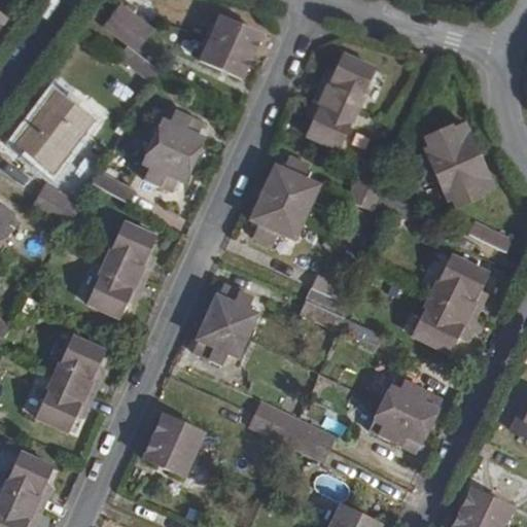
[(113,14),(111,18),(143,40),(145,36),(113,14)]
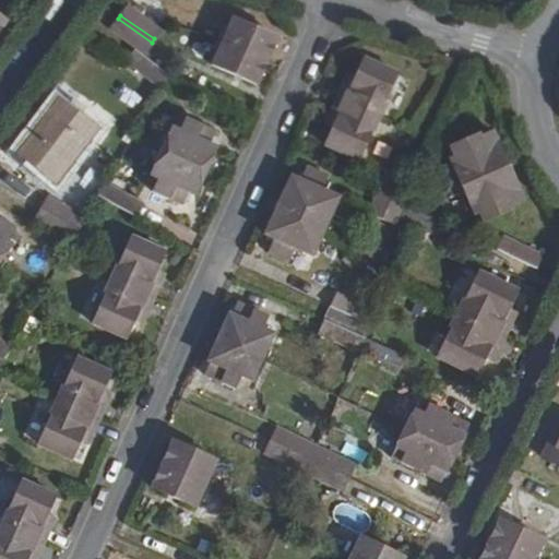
[(152,43),(118,19),(113,26),(139,44),(134,49),(170,76),(174,70),(149,52),(152,43)]
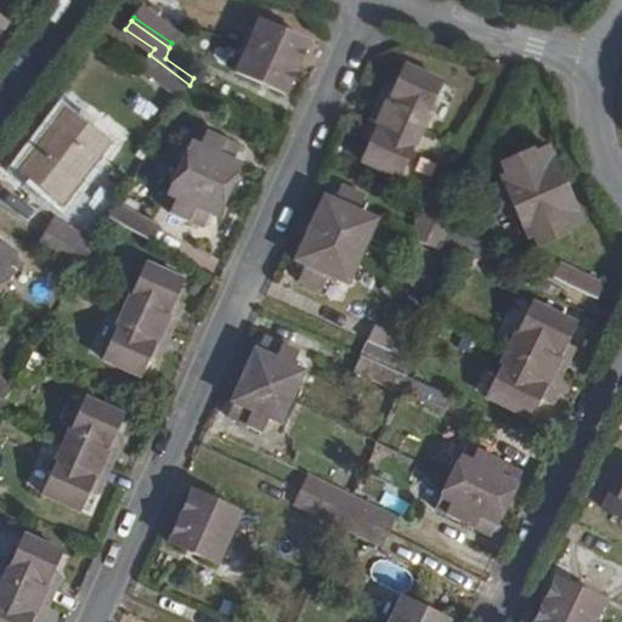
[(248,46),(294,67),(305,43),(259,21),(248,46)]
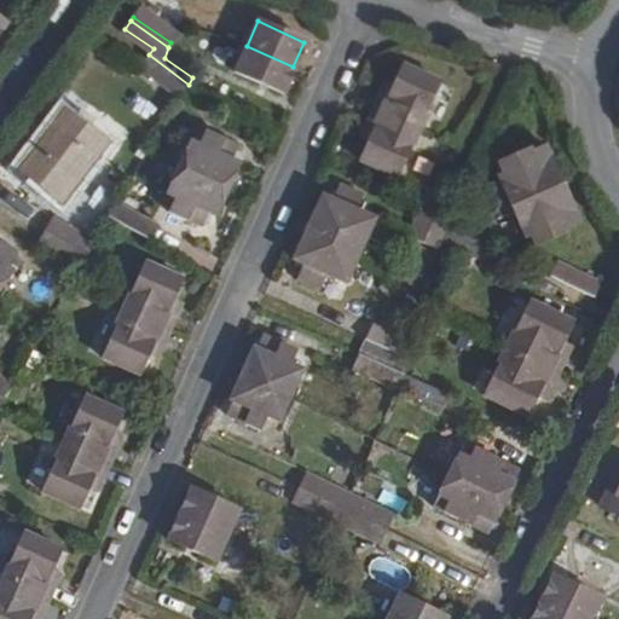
[(282,91),(293,67),(247,46),(236,70),(282,91)]
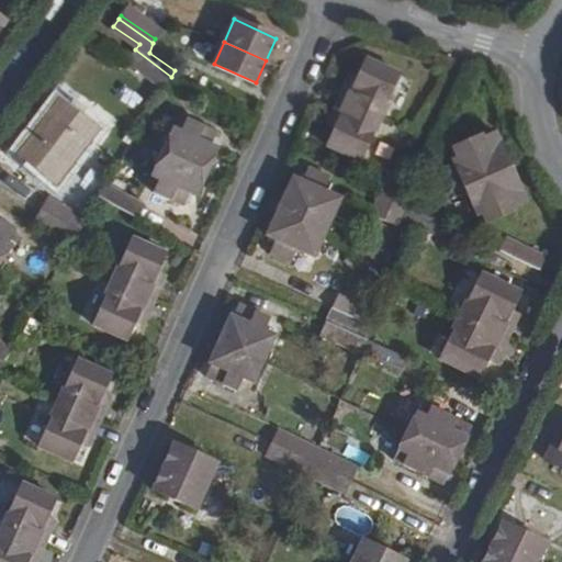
[(171,77),(133,52),(127,60),(164,87),(171,77)]
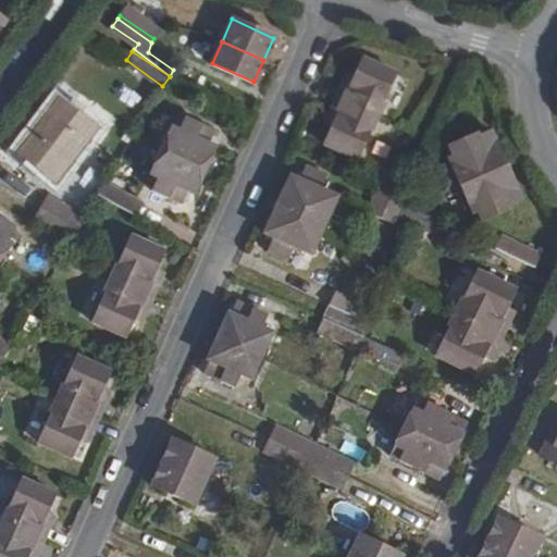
[(348,73),(336,99),(376,118),(396,72),(363,58),(355,76),(348,73)]
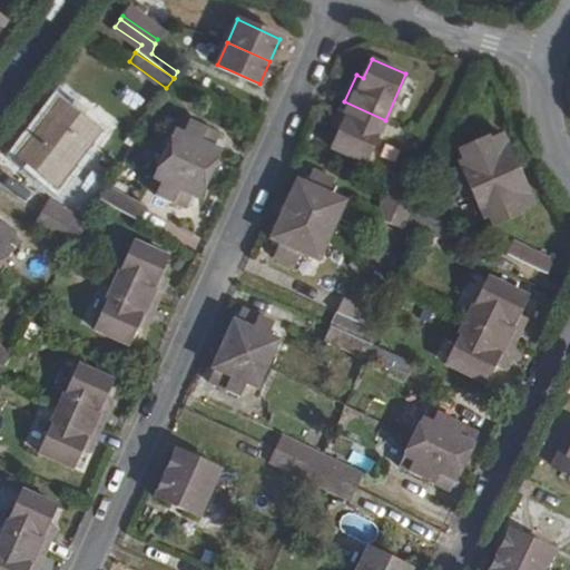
[(159,98),(166,88),(129,61),(123,70),(159,98)]
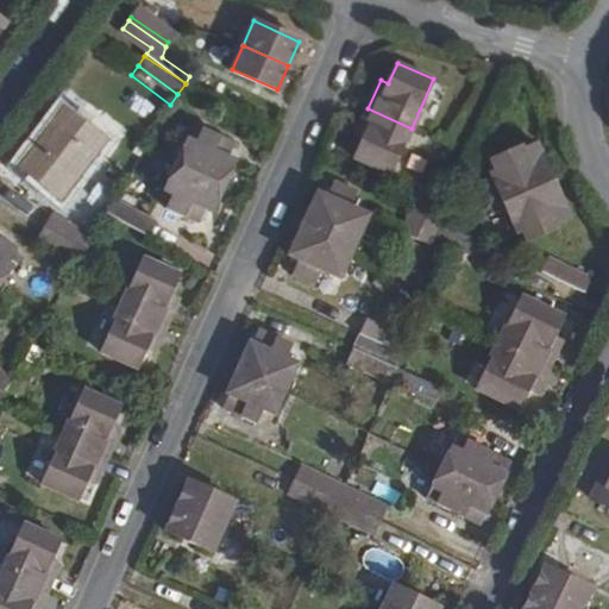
[(107,139),(62,105),(17,164),(61,199),(107,139)]
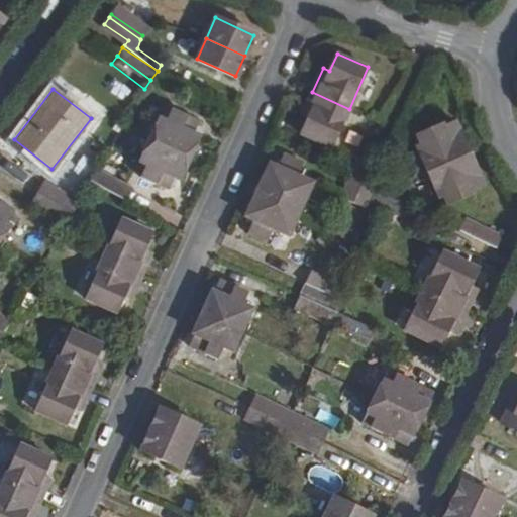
[(349,109),(312,92),(303,112),(309,115),(303,131),(333,144),(349,109)]
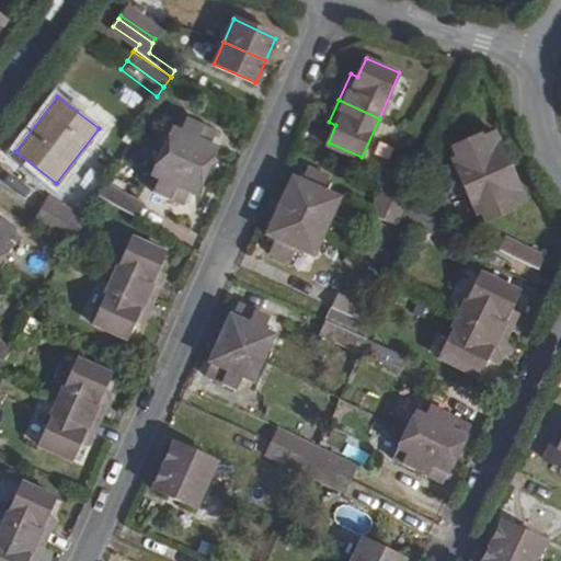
[(159,150),(198,170),(208,148),(197,142),(202,134),(176,123),(172,132),(168,129),(159,150)]
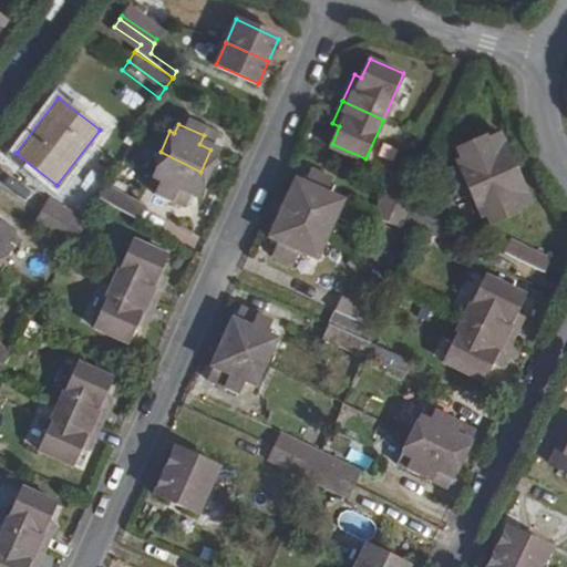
[(493,172),(513,164),(498,132),(487,136),(485,133),(455,146),(459,151),(454,153),(462,172),(486,160),(493,172)]
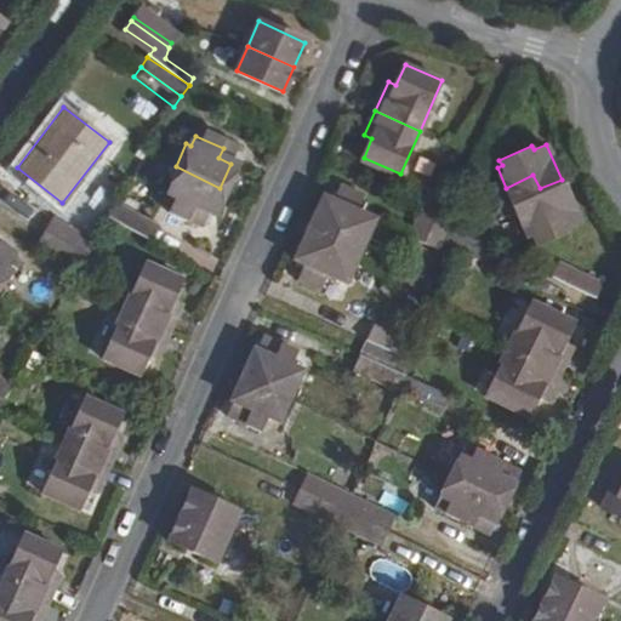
[(208,214),(220,188),(176,166),(164,192),(166,195),(163,204),(193,218),(197,209),(208,214)]
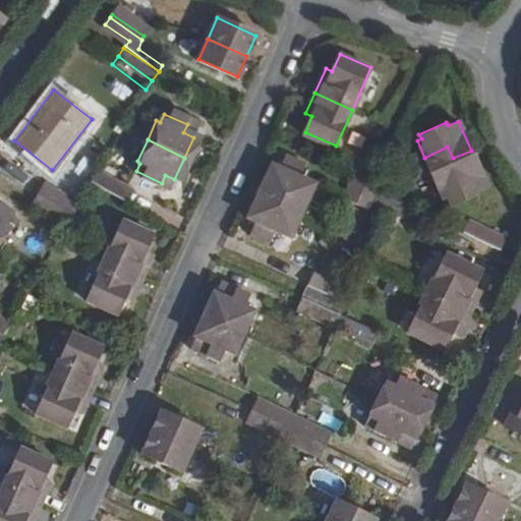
[(475,160),(471,151),(453,158),(447,147),(424,158),(433,178),(439,189),(440,189),(463,179),(458,168),(475,160)]
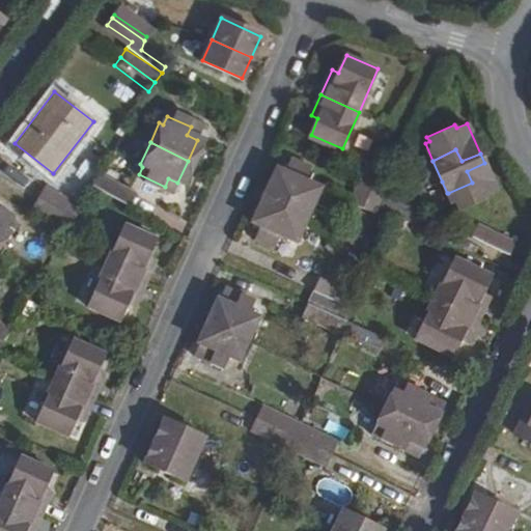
[(279,164),(266,194),(286,203),(298,180),(319,190),(323,184),(312,178),(317,165),(297,155),(289,168),(279,164)]
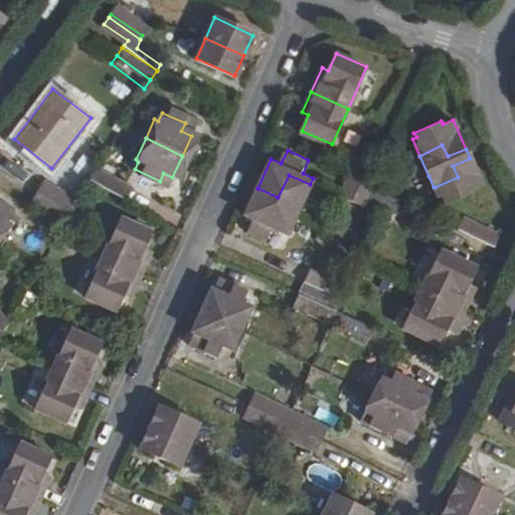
[(369,159),(358,154),(356,153),(354,159),(366,165),(369,159)]
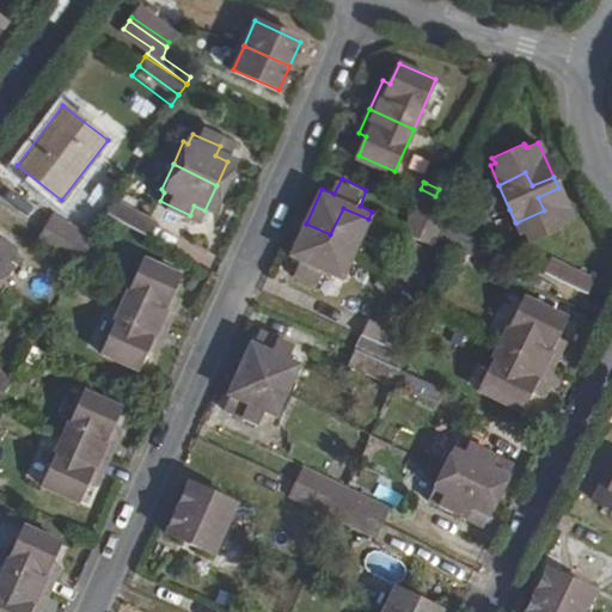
[(573,216),(558,188),(538,197),(544,210),(516,222),(522,237),(526,236),(530,239),(561,226),(558,224),(573,216)]
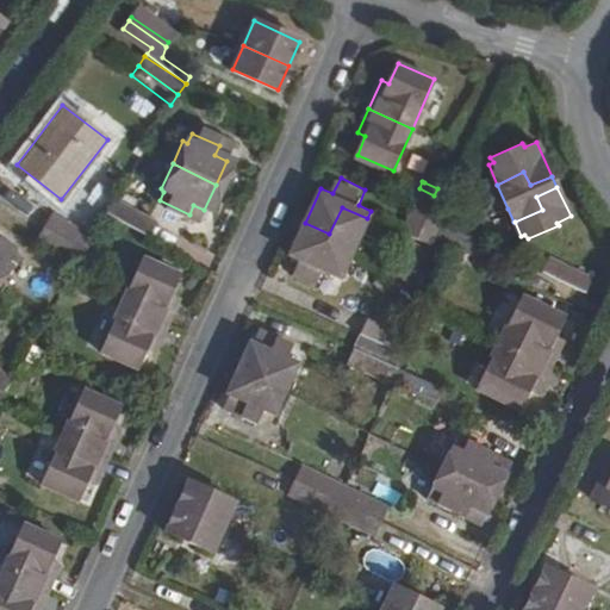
[(419,188),(415,199),(403,225),(418,234),(434,195),(419,188)]
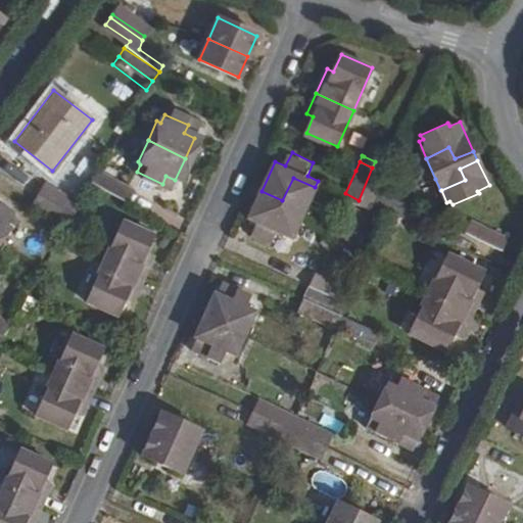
[(386,174),(389,169),(375,161),(372,168),(386,174)]
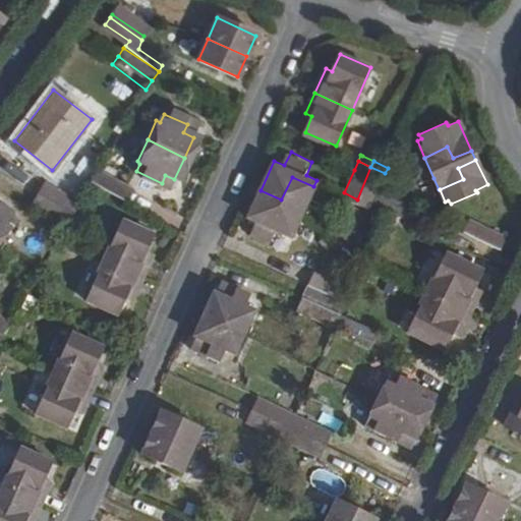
[(99,170),(97,169),(94,167),(89,178),(92,181),(99,170)]
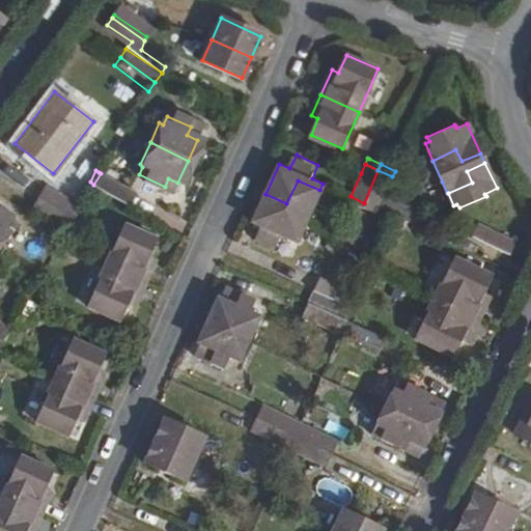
[(384,196),(392,176),(378,170),(364,203),(379,208),(384,196)]
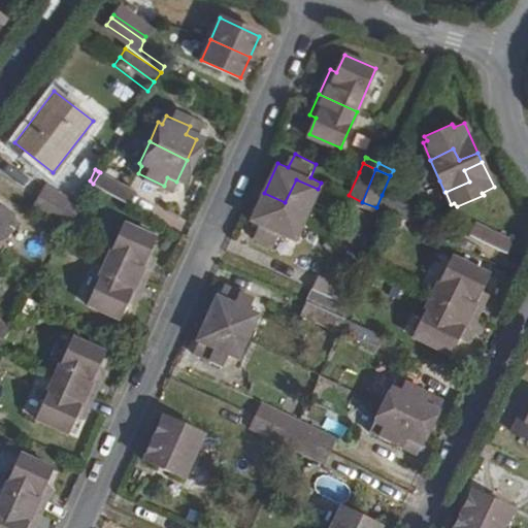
[(93,184),(125,202),(131,189),(100,172),(93,184)]
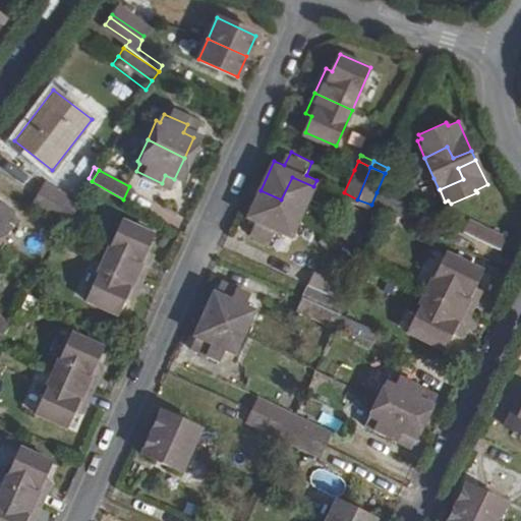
[(261,190),(256,199),(298,219),(299,216),(313,186),(292,177),(281,199),(261,190)]
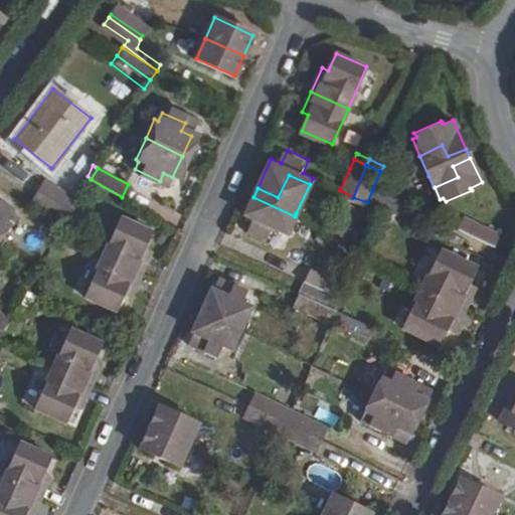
[(37,182),(34,188),(68,209),(72,201),(37,182)]
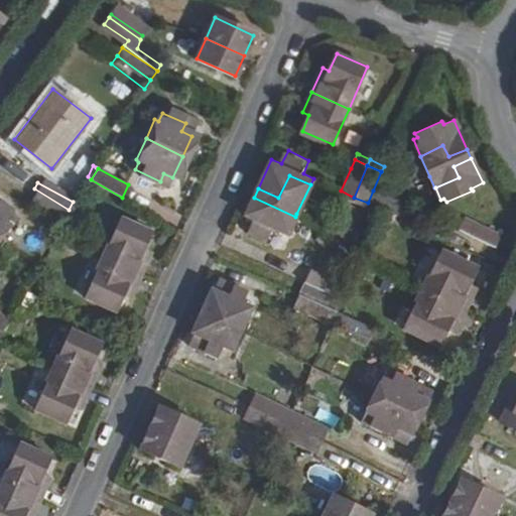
[(69,210),(34,188),(32,191),(68,212),(69,210)]
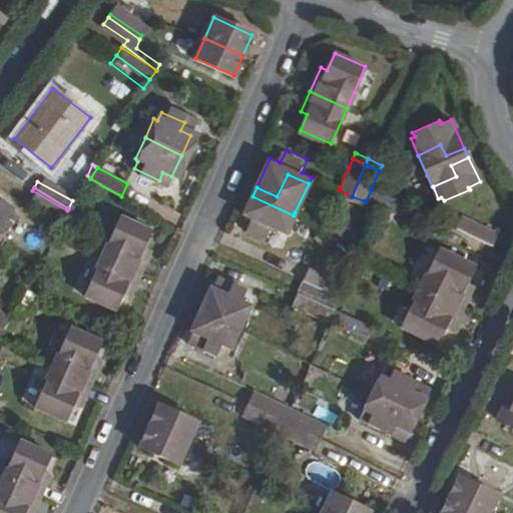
[(67,210),(32,190),(24,203),(59,224),(67,210)]
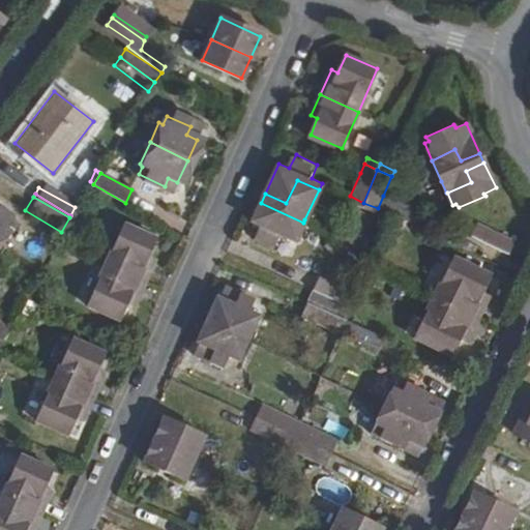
[(303,223),(261,203),(256,215),(265,219),(259,233),(281,244),(288,229),(298,234),(303,223)]
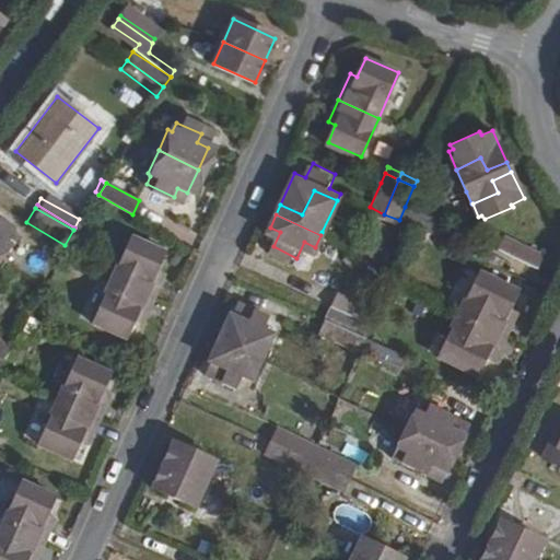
[(0,258),(10,246),(1,240),(8,231),(0,224),(0,258)]
